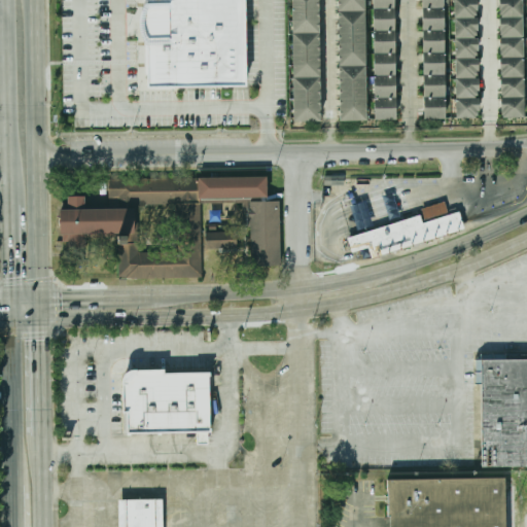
[(149,43),(150,85),(249,84),(247,0),(148,0),(149,3),(145,10),(144,19),(144,28),(146,36),(149,43)]
